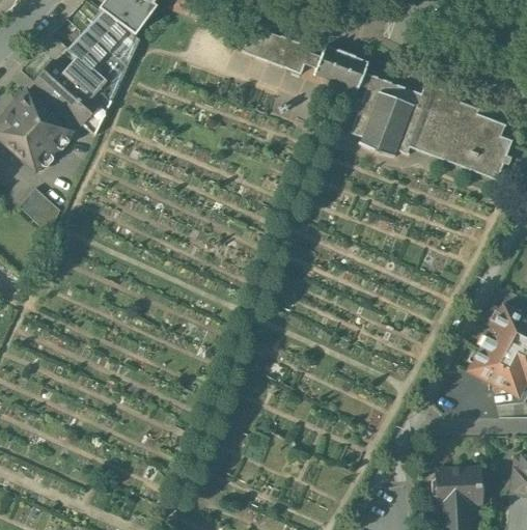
[(105,0),(100,8),(104,11),(119,23),(134,33),(151,12),(147,8),(153,0),(105,0)]
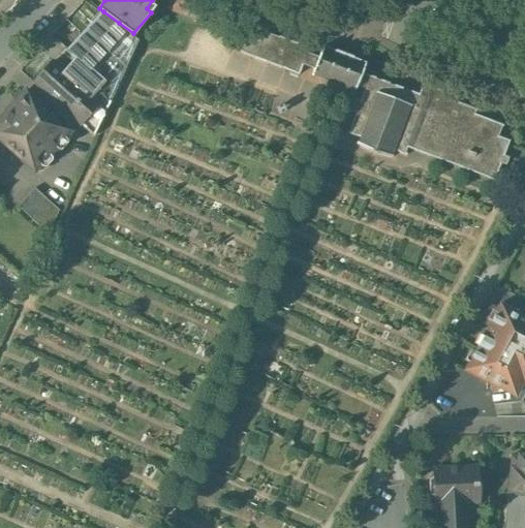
[(209,0),(173,0),(171,7),(203,19),(209,0)]
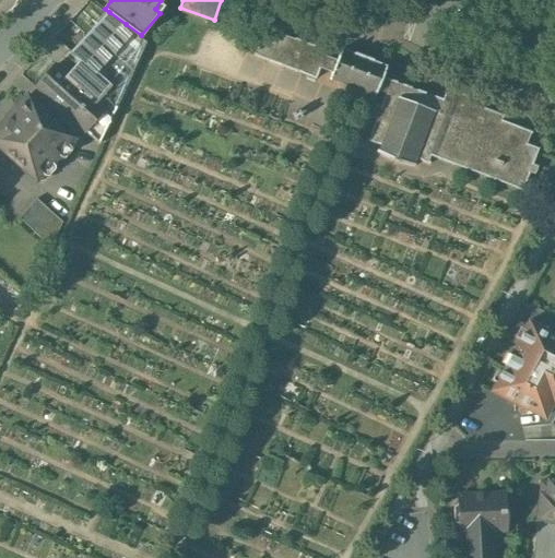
[(126,24),(109,12),(73,52),(95,73),(98,71),(90,61),(126,24)]
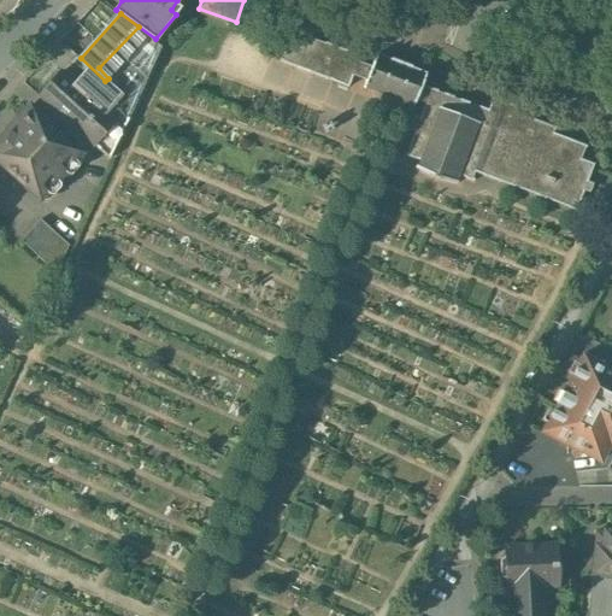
[(156,39),(139,27),(99,68),(109,78),(119,91),(111,101),(129,118),(163,46),(156,39)]
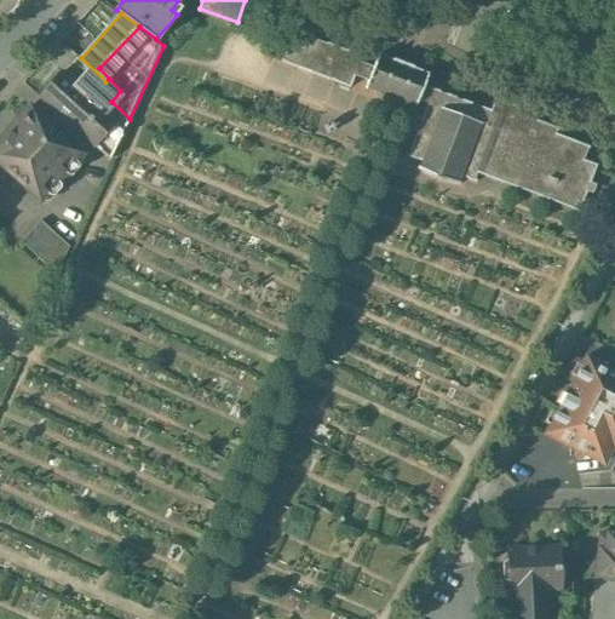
[(357,74),(372,79),(375,66),(362,61),(365,53),(295,27),(285,61),(354,86),(357,74)]
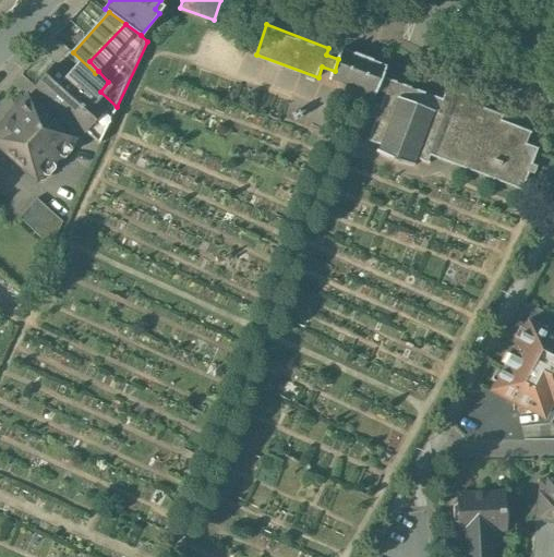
[(365,55),(342,48),(338,59),(335,71),(332,77),(356,86),(377,93),(378,88),(385,74),(386,72),(389,64),(365,55)]
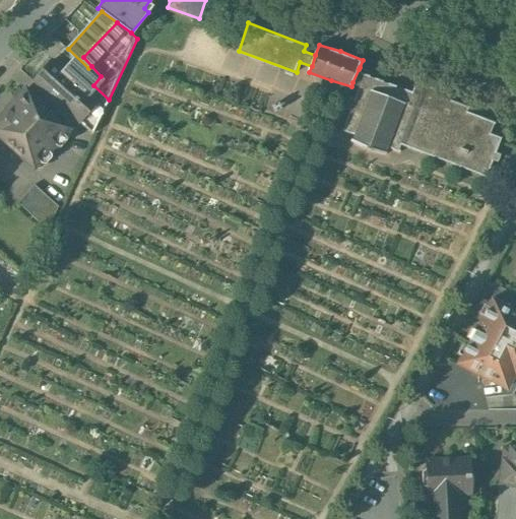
[(106,108),(52,59),(36,79),(78,117),(93,132),(106,108)]
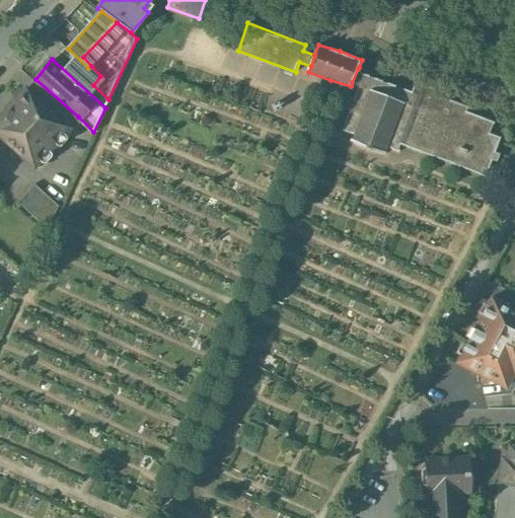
[(366,73),(358,69),(352,82),(360,86),(366,73)]
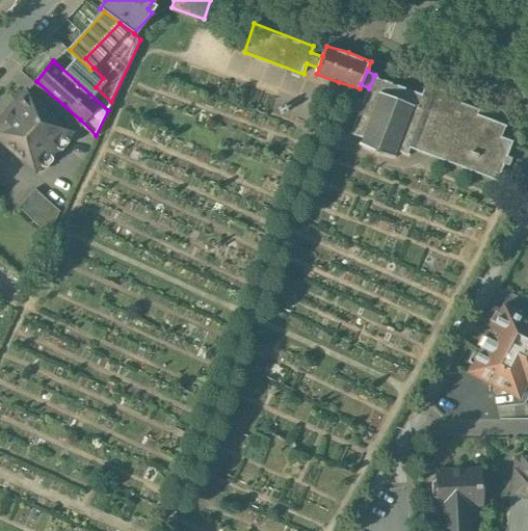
[(423,94),(375,75),(369,88),(365,99),(361,97),(355,111),(360,113),(352,133),(365,137),(360,143),(374,152),(397,157),(398,150),(412,155),(414,148),(431,98),(423,94)]
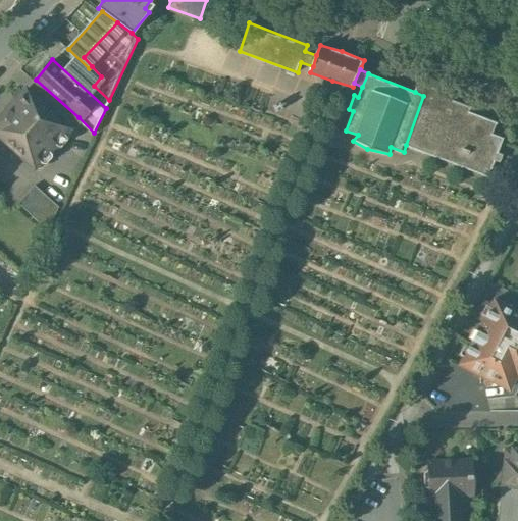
[(79,117),(36,80),(18,100),(15,98),(6,108),(9,110),(0,119),(0,134),(36,165),(79,117)]
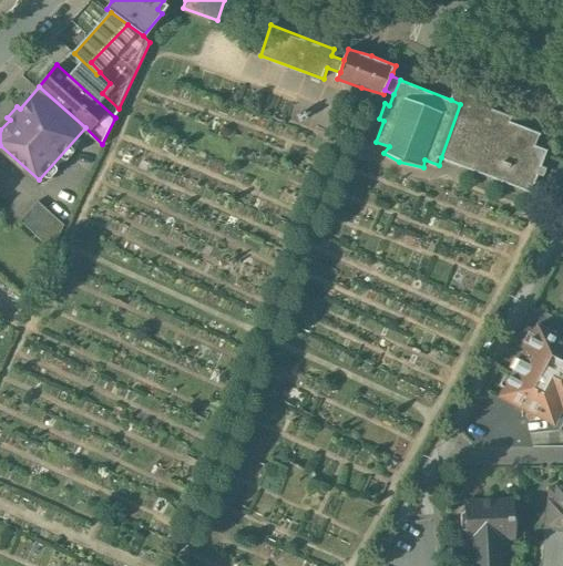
[(456,88),(451,100),(460,104),(441,157),(533,192),(549,148),(538,144),(542,132),(512,120),(514,115),(483,104),(485,99),(456,88)]
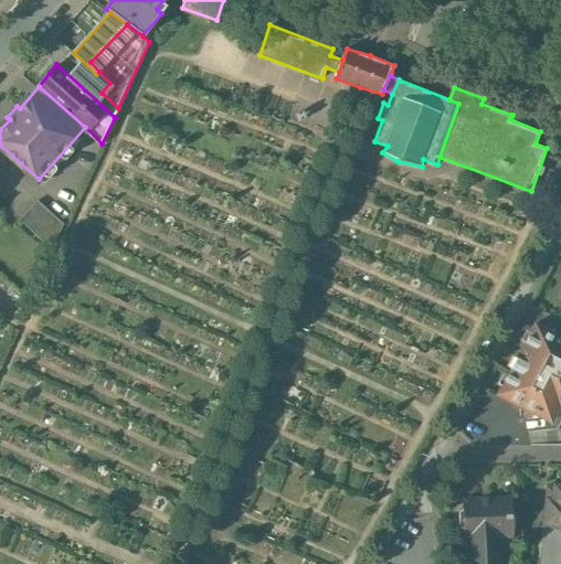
[(65,222),(40,199),(22,219),(54,247),(65,222)]
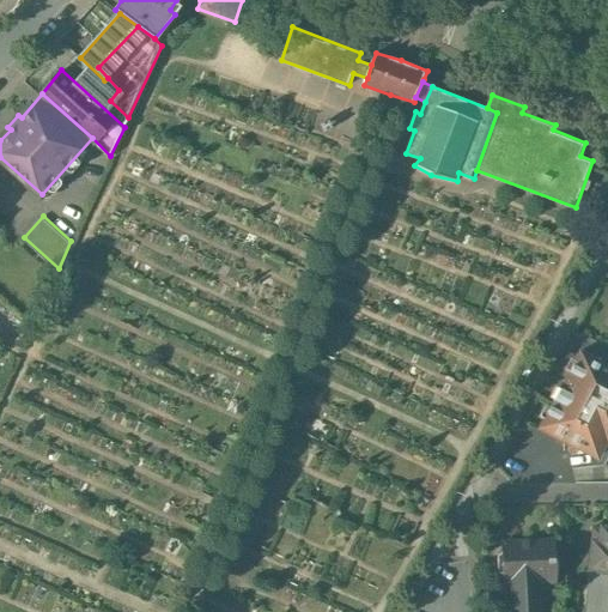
[(607,364),(581,351),(540,428),(571,444),(573,440),(601,454),(607,443),(607,364)]
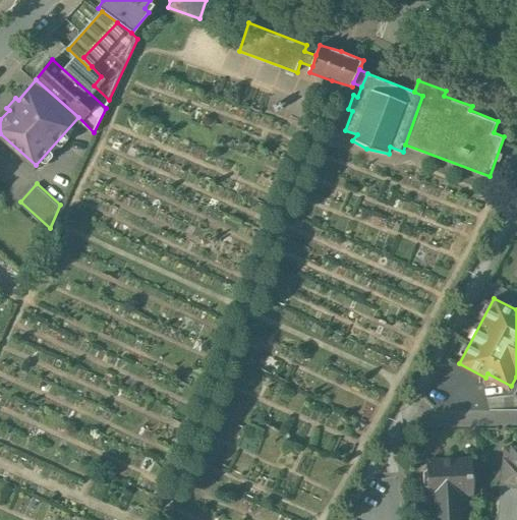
[(516,448),(513,448),(512,459),(506,459),(500,517),(516,519),(516,448)]
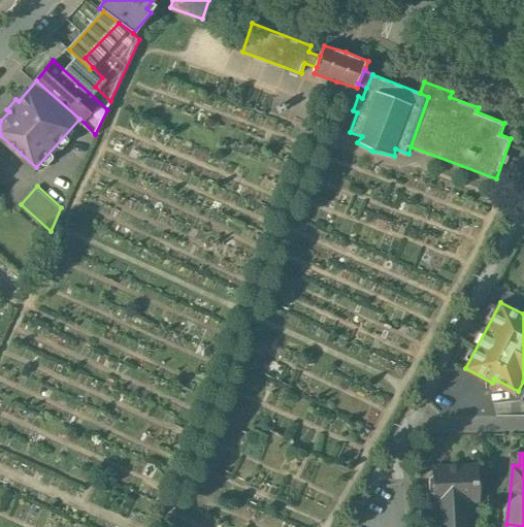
[(479,465),(433,467),(435,502),(438,502),(464,500),(481,500),(479,465)]
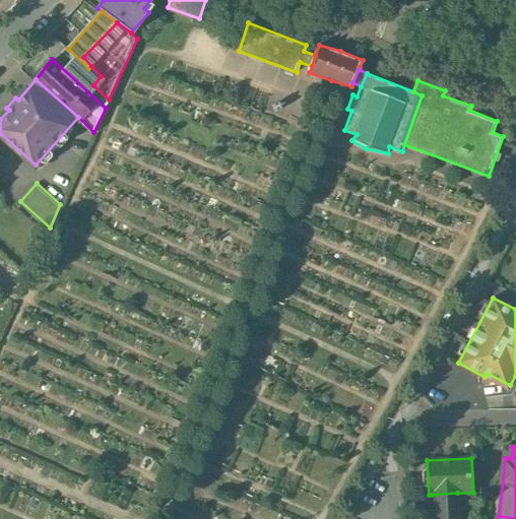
[(457,518),(457,493),(432,495),(432,518),(457,518)]
